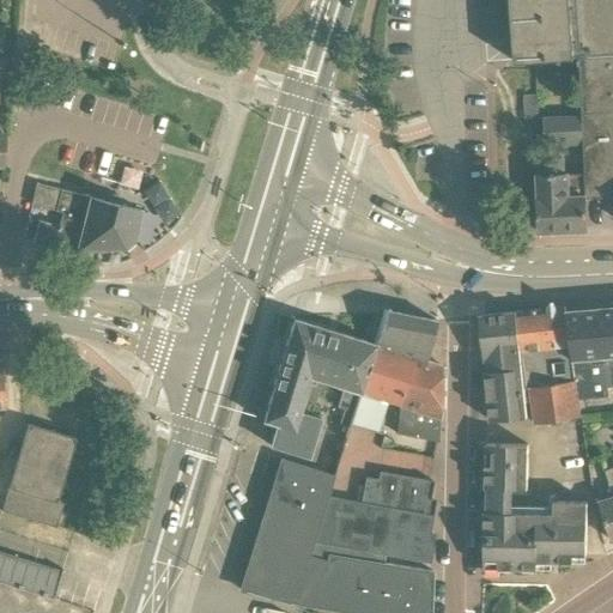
[(612,55),(612,0),(510,0),(516,64),(581,59),(612,55)]
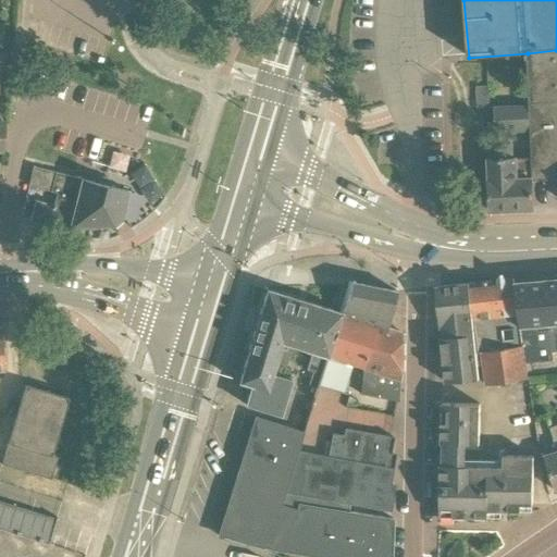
[(556,50),(528,53),(530,103),(556,101),(556,50)]
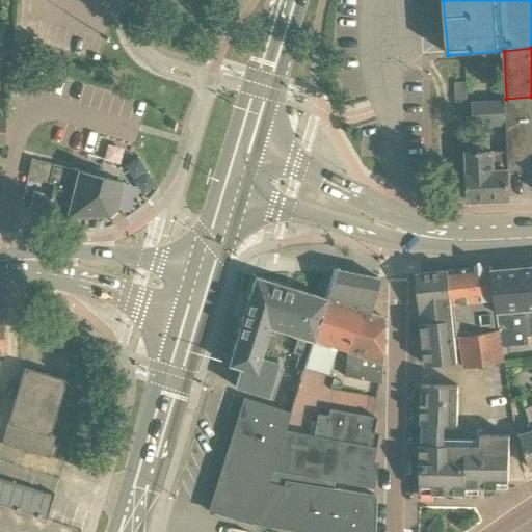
[(531,97),(506,99),(506,102),(507,126),(508,152),(509,174),(531,171),(531,97)]
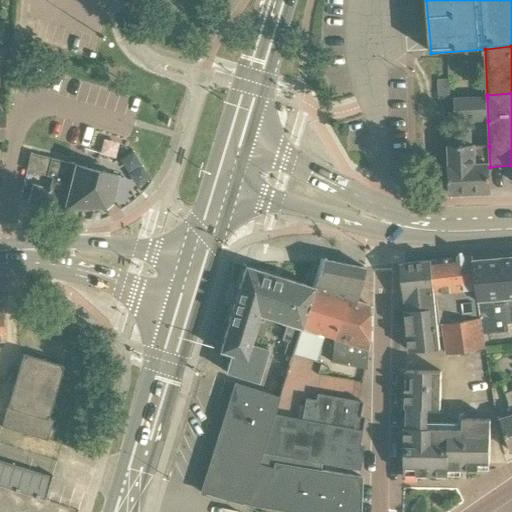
[(487,98),(455,100),(455,122),(488,121),(487,98)]
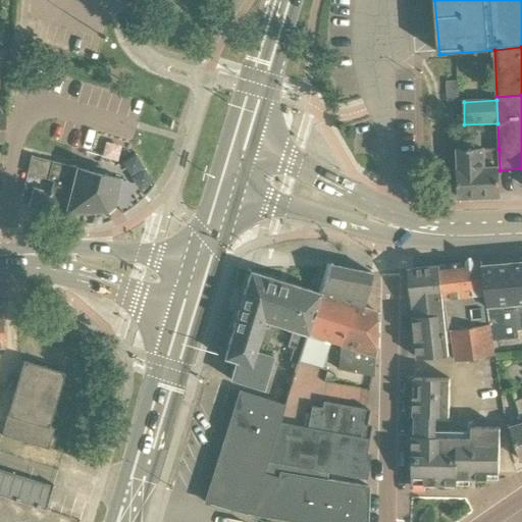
[(460,199),(480,198),(501,197),(500,170),(499,149),(480,149),(480,136),(459,137),(459,150),(460,169),(459,169),(460,199)]
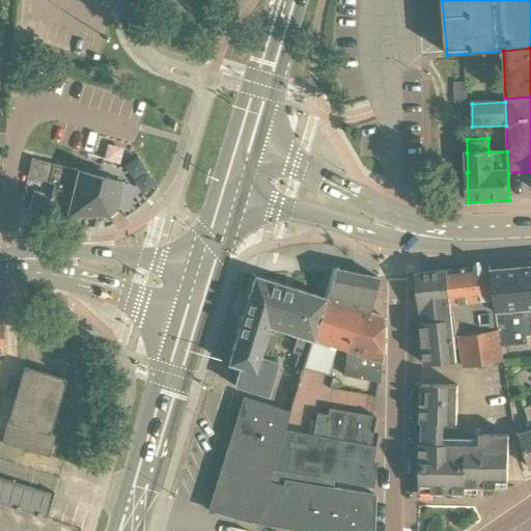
[(32,160),(28,178),(55,185),(52,196),(34,192),(29,212),(56,219),(56,216),(66,218),(109,216),(116,210),(122,183),(105,178),(105,175),(103,171),(95,170),(91,172),(91,174),(32,160)]
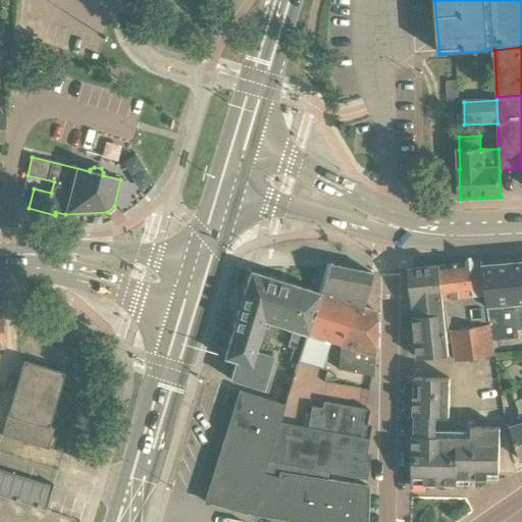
[(496,356),(483,267),(482,262),(441,266),(446,301),(449,300),(453,331),(454,343),(457,362),(496,356)]
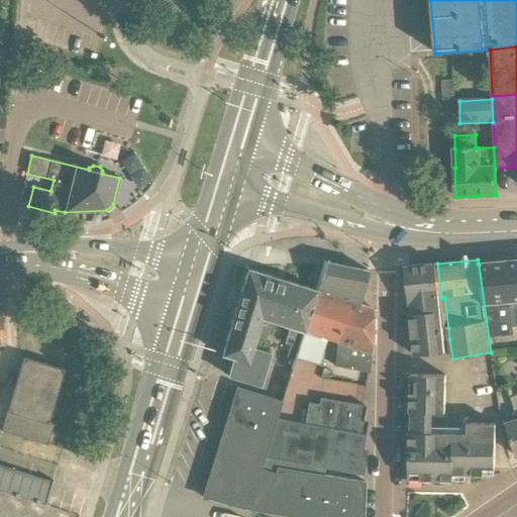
[(516,332),(516,329),(516,261),(479,265),(491,352),(491,353),(494,353),(492,340),(516,336),(516,332)]
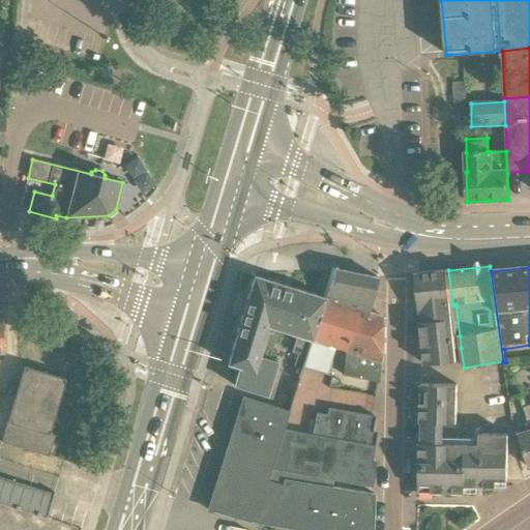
[(326,299),(303,366),(321,372),(329,347),(346,352),(354,326),(353,325),(358,311),(369,314),(370,313),(378,278),(334,269),(326,299)]
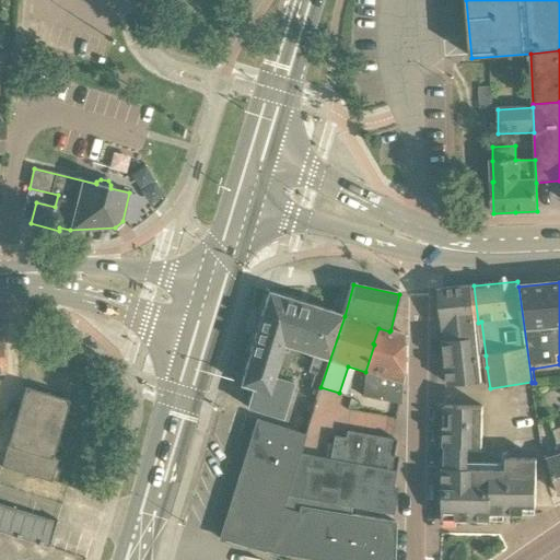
[(481,369),(487,368),(486,356),(481,322),(478,323),(474,286),(473,286),(439,289),(440,301),(441,313),(443,330),(444,330),(445,340),(444,340),(445,352),(446,364),(448,385),(482,382),(481,369)]
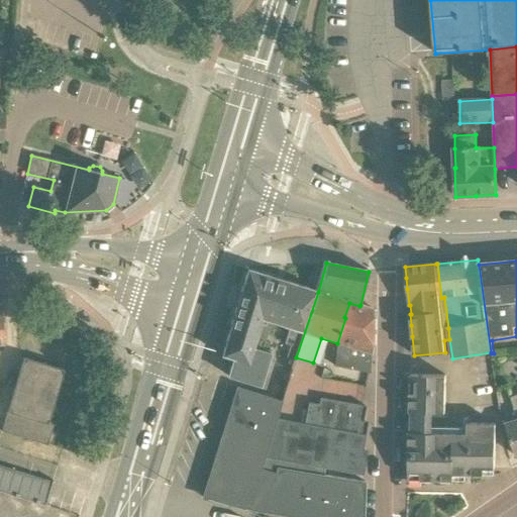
[(248,271),(235,312),(276,324),(287,327),(295,301),(290,300),(295,285),(248,270),(248,271)]
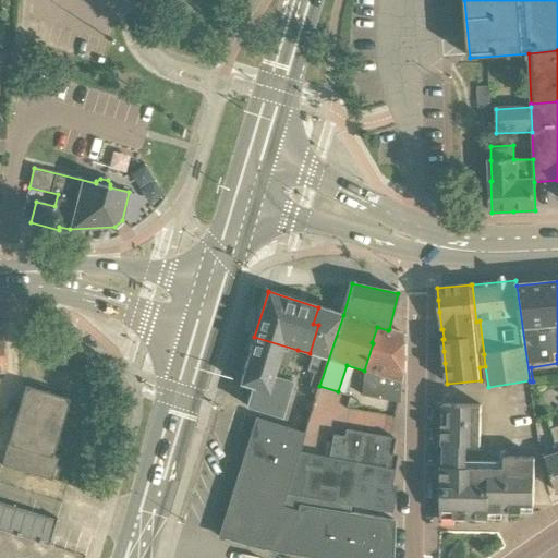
[(311,388),(318,390),(319,386),(343,315),(318,307),(313,324),(318,325),(310,353),(314,354),(308,372),(315,374),(311,388)]
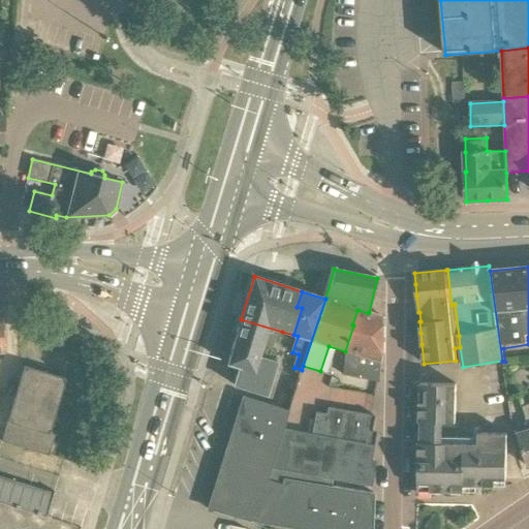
[(380,381),(381,316),(369,312),(368,313),(358,310),(352,324),(353,325),(345,351),(343,375),(380,381)]
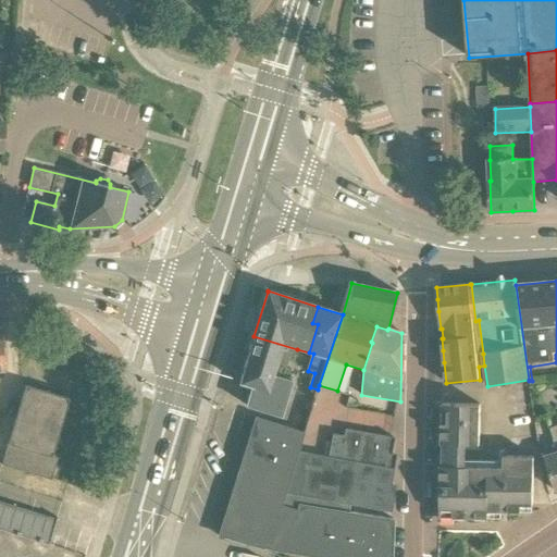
[(293,382),(273,375),(274,371),(284,374),(286,369),(287,369),(292,353),(296,354),(297,349),(254,336),(239,383),(252,387),(246,406),(282,417),(293,382)]
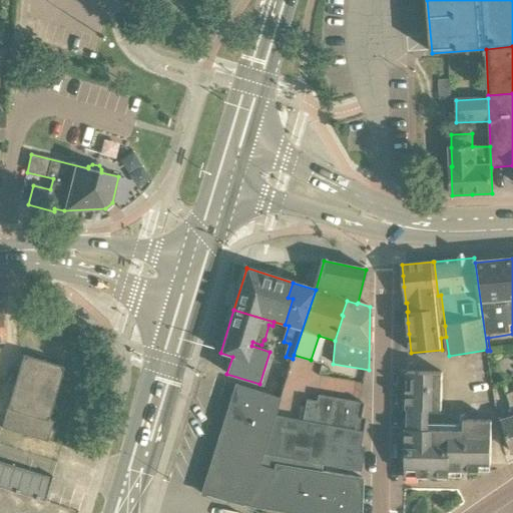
[(8,408),(3,423),(2,429),(47,442),(53,422),(48,421),(64,367),(24,356),(8,408)]
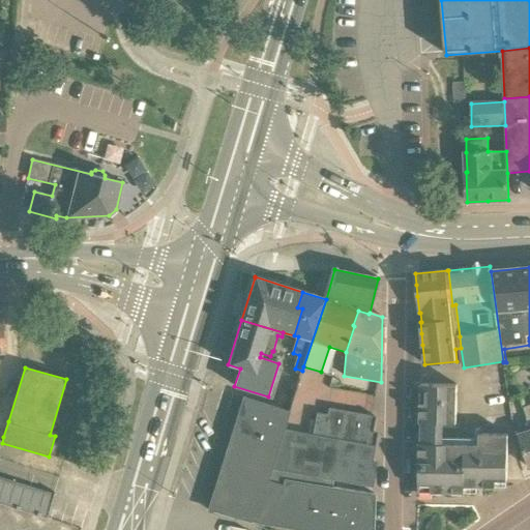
[(448,385),(421,385),(421,391),(421,403),(420,422),(422,422),(422,443),(420,443),(419,463),(420,463),(419,493),(432,493),(434,493),(466,493),(466,487),(497,487),(497,480),(508,480),(509,435),(479,434),(479,438),(443,438),(443,423),(457,423),(458,385),(448,385)]
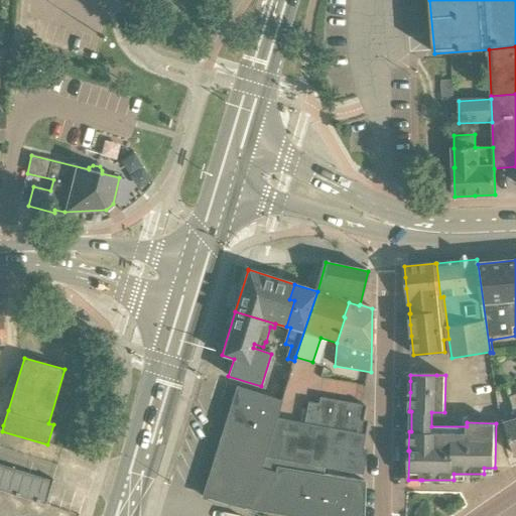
[(304,423),(284,420),(277,419),(265,457),(363,475),(365,461),(360,460),(365,434),(363,434),(364,426),(361,425),(368,386),(324,378),(318,404),(308,402),(304,423)]
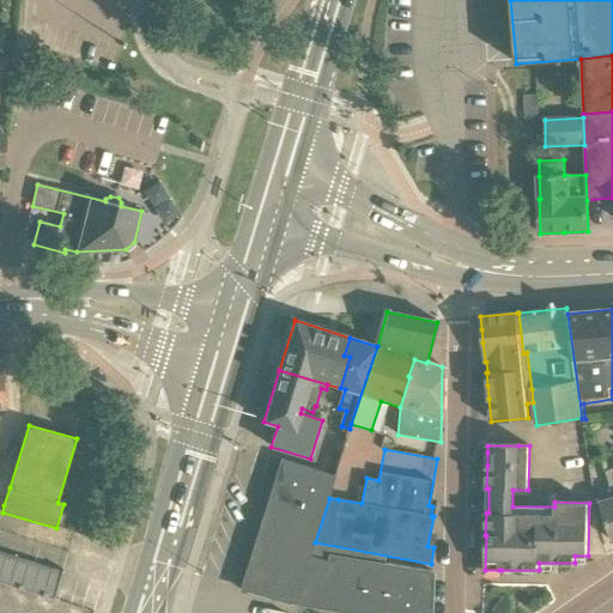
[(315,471),(283,460),(242,590),(284,604),(340,612),(431,612),(434,572),(429,571),(431,564),(315,542),(329,498),(334,477),(315,471)]
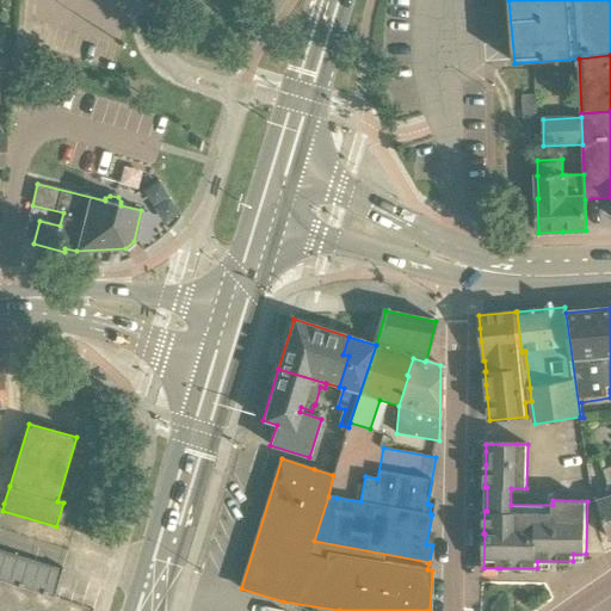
[(610,467),(604,470),(610,493),(610,497),(598,501),(610,541),(610,539),(610,467)]
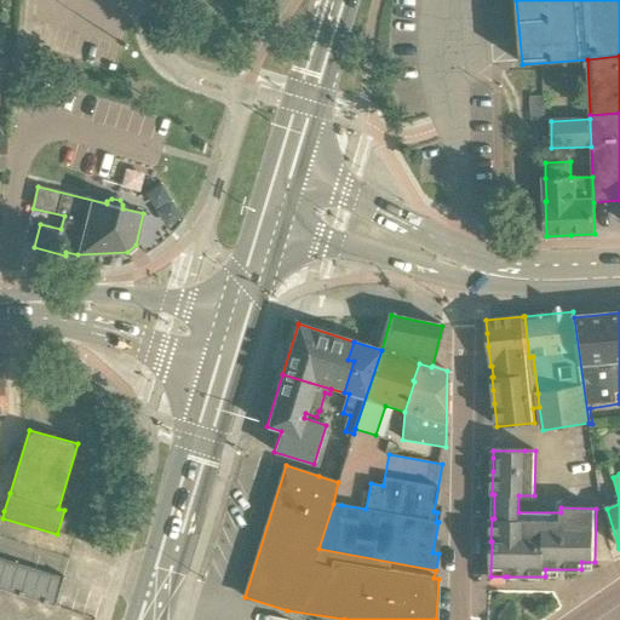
[(0,590),(55,608),(64,580),(64,578),(63,577),(62,579),(0,560),(0,590)]
